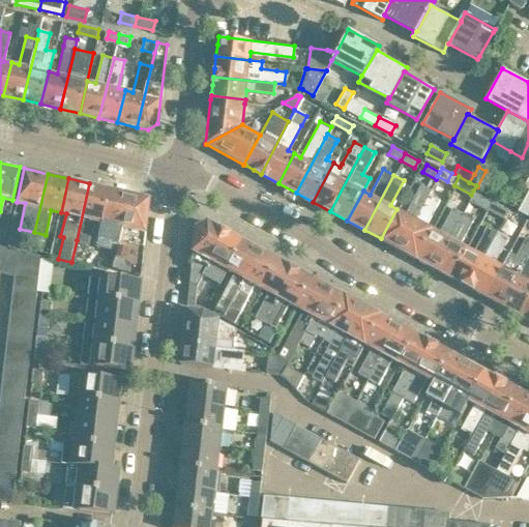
[(397,209),(381,238),(399,249),(428,194),(431,188),(420,182),(417,187),(404,212),(397,209)]
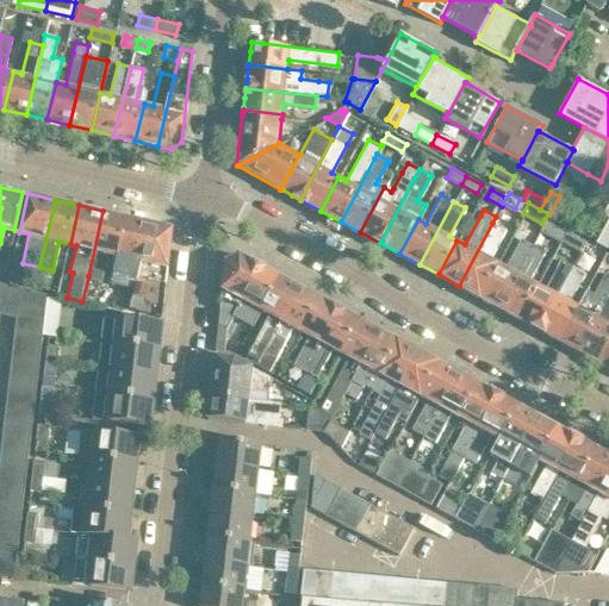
[(103,211),(88,276),(104,280),(110,254),(118,255),(128,217),(103,211)]
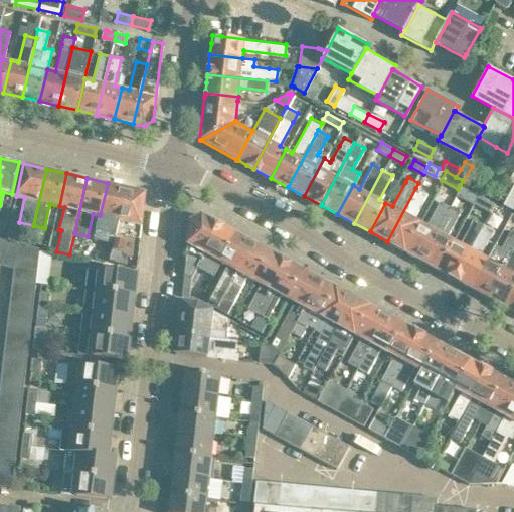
[(513,182),(503,203),(513,209),(513,182)]
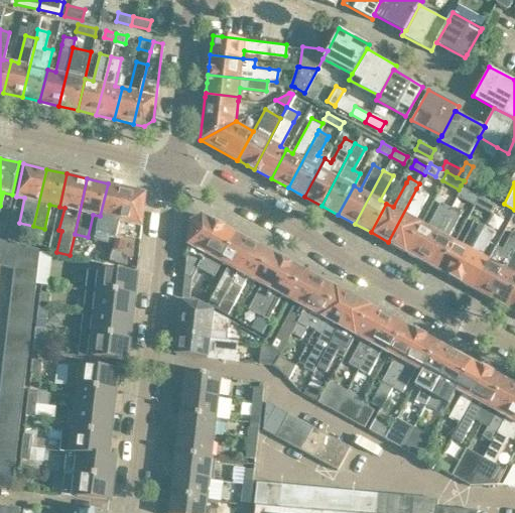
[(128,187),(108,183),(100,216),(107,218),(102,241),(115,244),(117,237),(118,234),(128,187)]
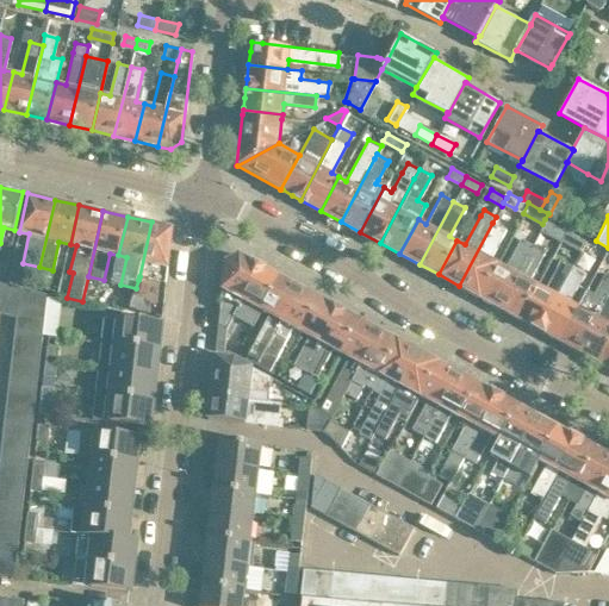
[(560,239),(565,231),(545,219),(542,224),(539,230),(559,241),(560,239)]
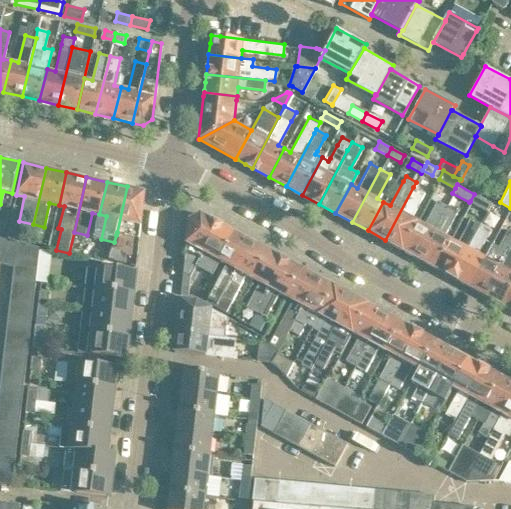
[(144,191),(127,186),(120,219),(140,224),(144,191)]
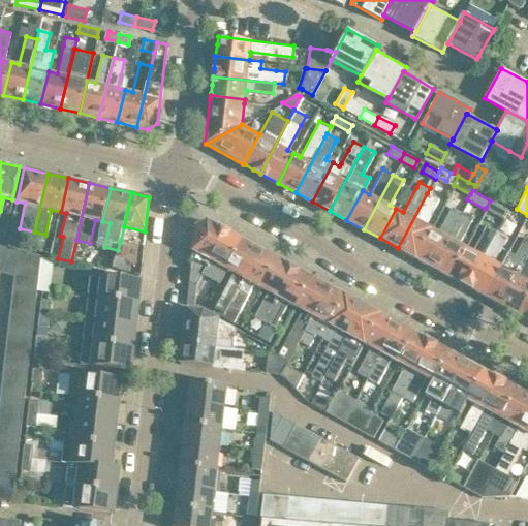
[(398,248),(414,257),(431,227),(424,223),(437,198),(427,193),(398,248)]
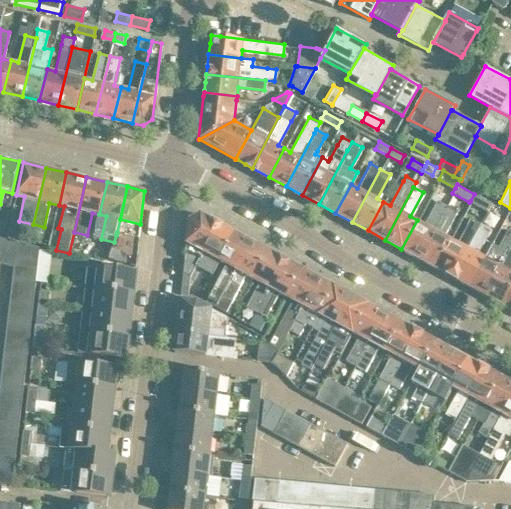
[(486,210),(490,202),(474,194),(470,201),(486,210)]
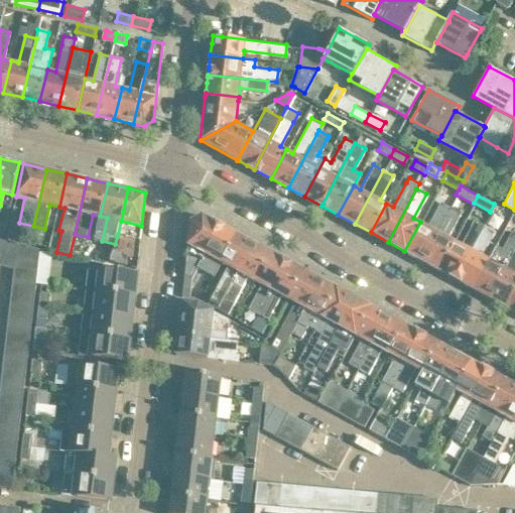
[(421,259),(449,206),(440,201),(426,225),(420,222),(404,251),(421,259)]
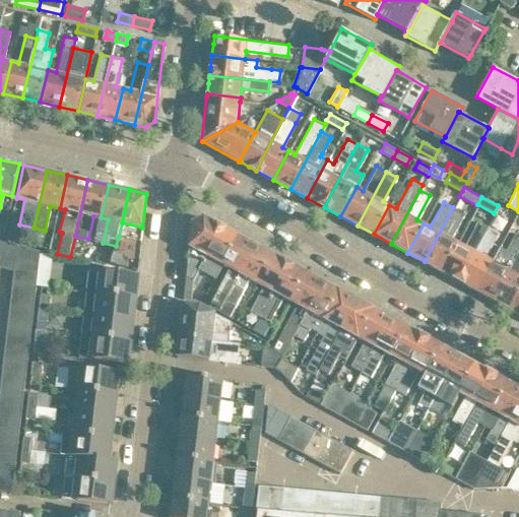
[(453,207),(425,261),(442,271),(457,242),(451,238),(464,213),(453,207)]
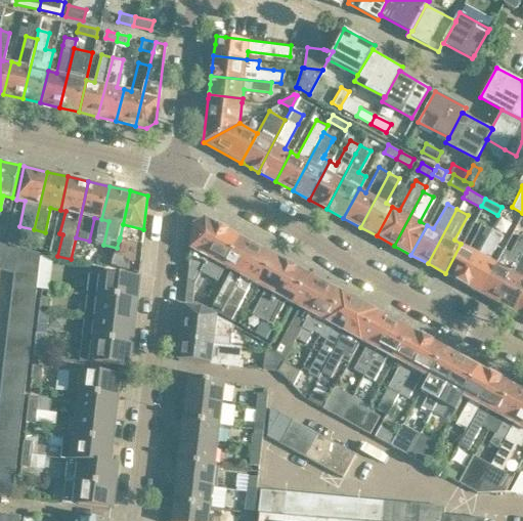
[(188,264),(187,277),(192,280),(200,269),(223,227),(215,223),(205,217),(202,219),(197,222),(193,223),(191,243),(189,254),(188,264)]
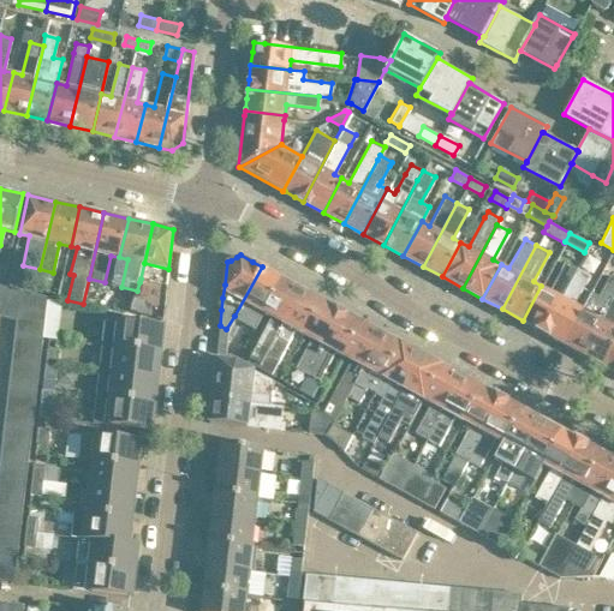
[(542,330),(576,267),(564,261),(548,289),(541,286),(523,321),(542,330)]
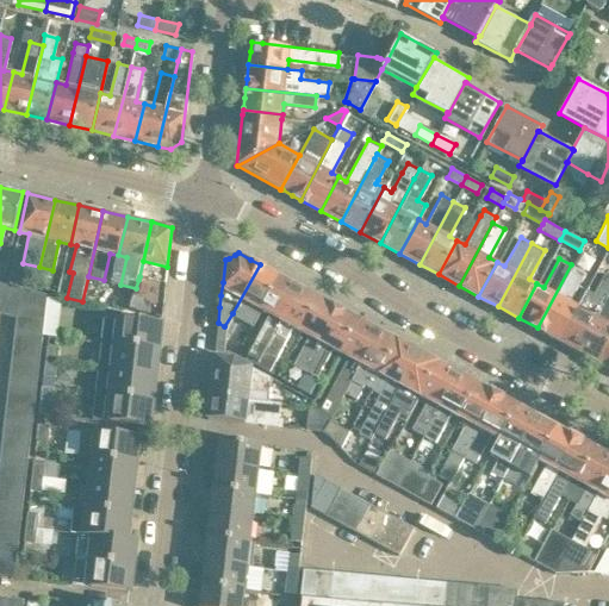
[(254,324),(262,307),(280,275),(260,264),(232,313),(254,324)]
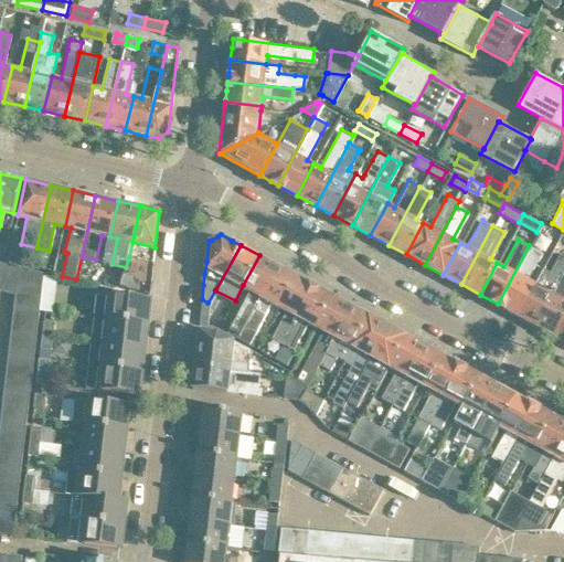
[(498,304),(515,314),(532,282),(525,277),(540,251),(529,245),(498,304)]
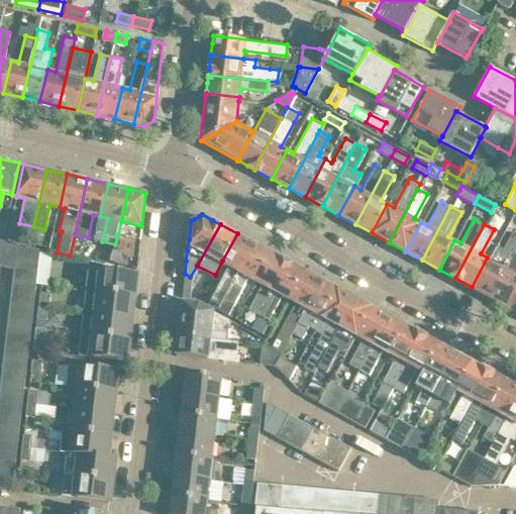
[(487,258),(472,287),(488,296),(515,244),(515,231),(511,229),(502,246),(495,242),(487,258)]
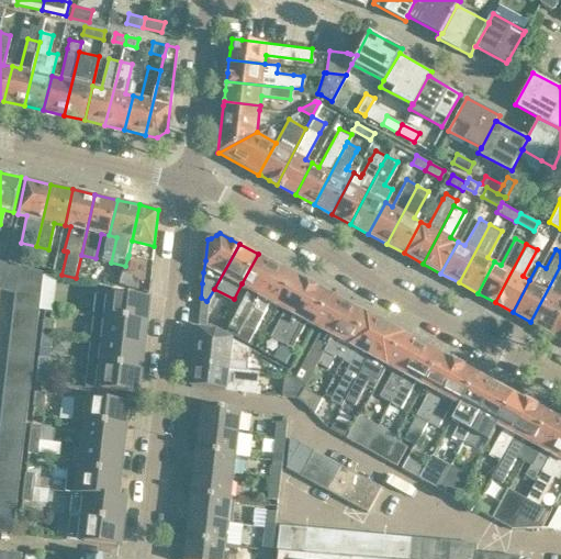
[(238,336),(277,264),(258,254),(242,283),(249,288),(234,314),(226,330),(238,336)]
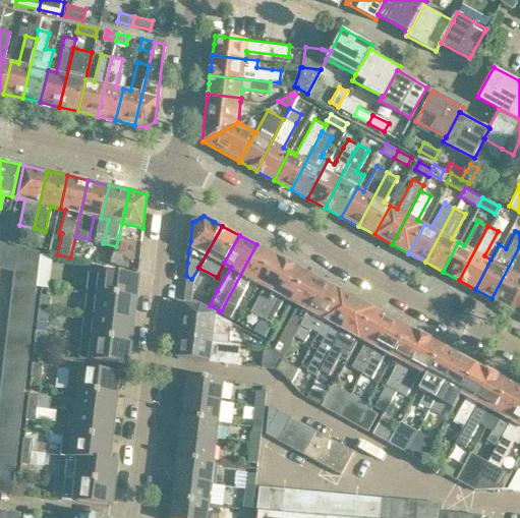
[(0,266),(2,267),(8,242),(0,240),(0,266)]
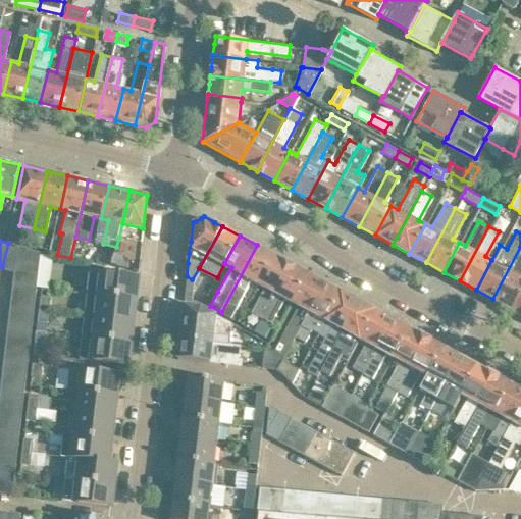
[(8,243),(2,267),(13,269),(30,262),(31,249),(8,243)]
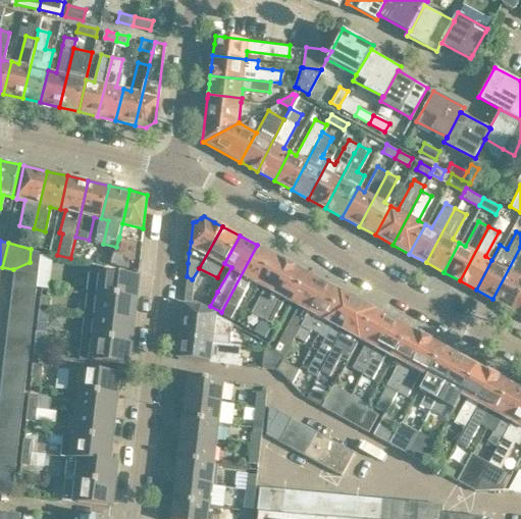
[(274,255),(257,245),(221,312),(231,317),(239,303),(252,278),(259,282),(274,255)]
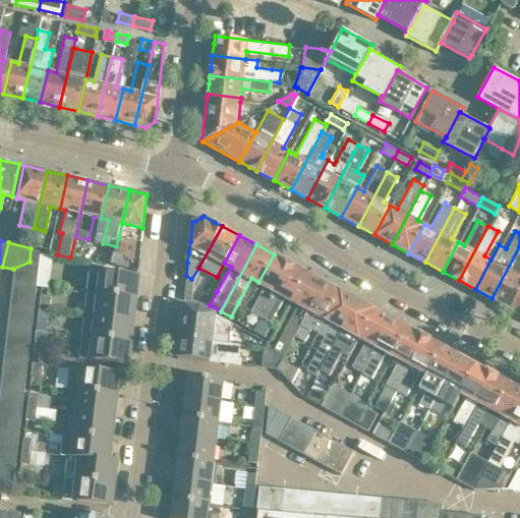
[(519,272),(519,246),(492,298),(510,307),(519,288),(519,275),(519,272)]
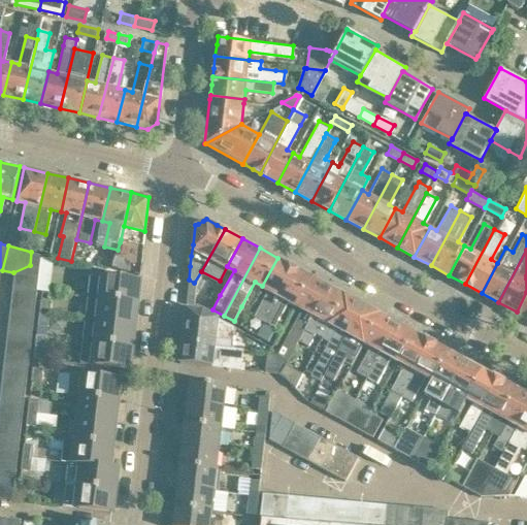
[(40,254),(31,252),(30,265),(38,267),(40,254)]
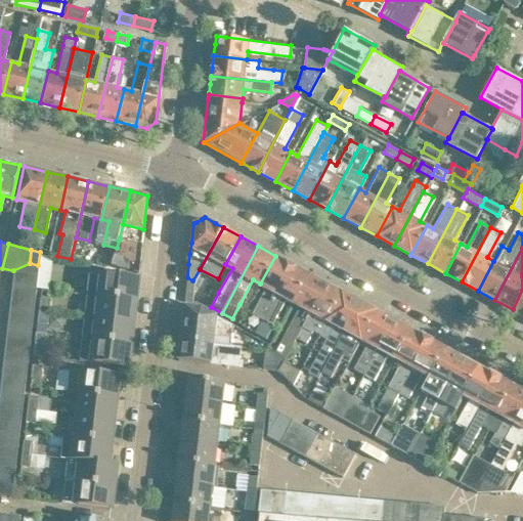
[(292,264),(275,256),(260,284),(266,287),(253,311),(262,317),(292,264)]
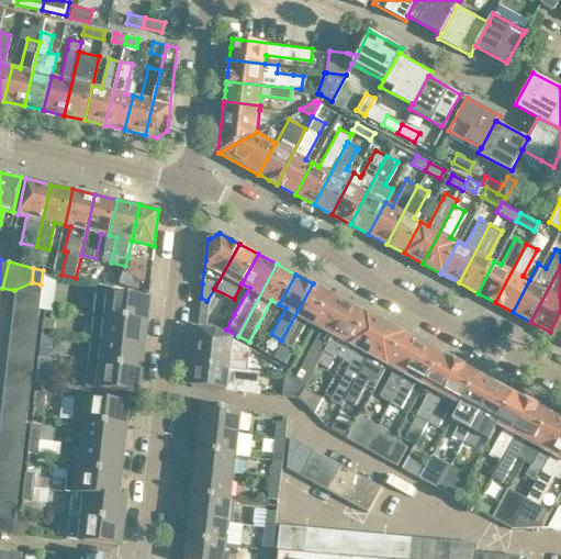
[(32,282),(14,290),(13,304),(38,308),(41,284),(32,282)]
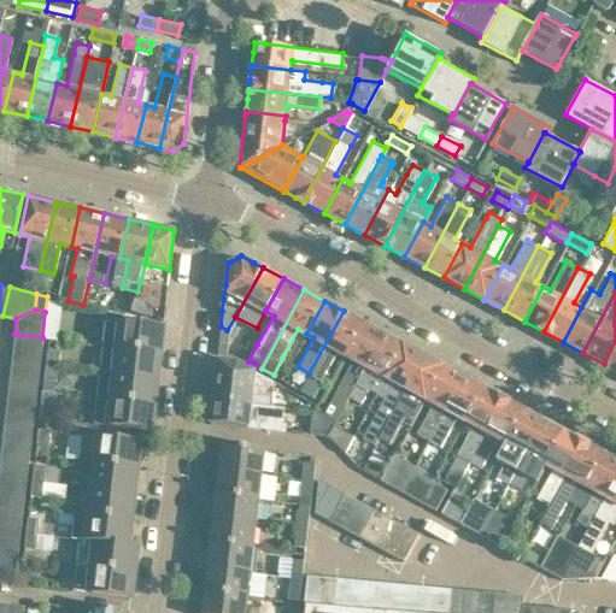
[(103,345),(159,351),(163,324),(122,319),(123,314),(107,311),(106,310),(103,345)]
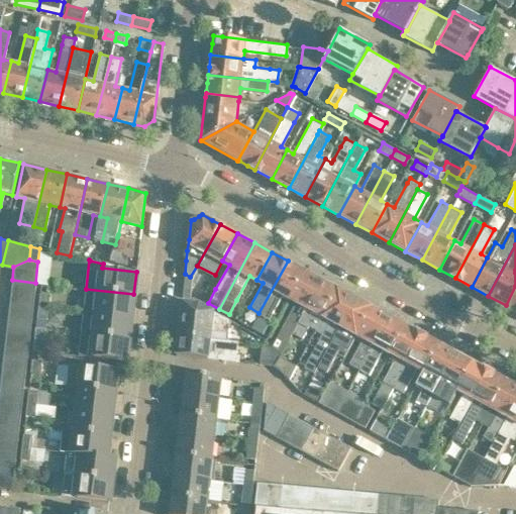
[(304,270),(288,261),(259,313),(251,326),(262,332),(282,294),(290,298),(304,270)]
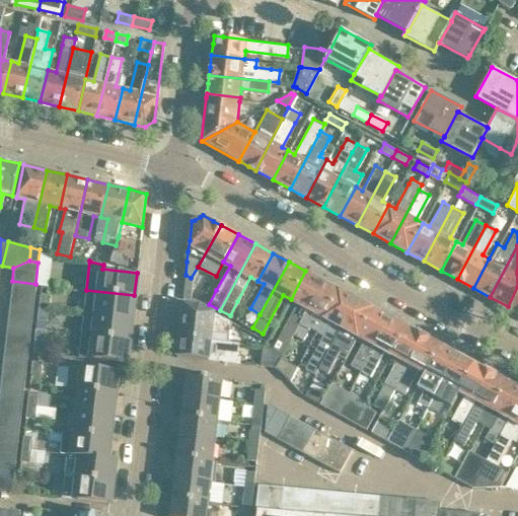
[(296,302),(273,346),(276,351),(281,354),(293,333),(322,280),(305,271),(291,299),(296,302)]
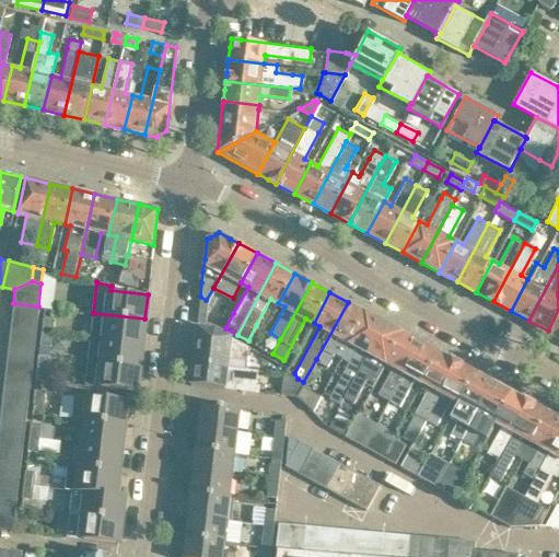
[(348,302),(316,359),(327,364),(333,356),(340,359),(349,343),(367,312),(363,311),(354,306),(348,302)]
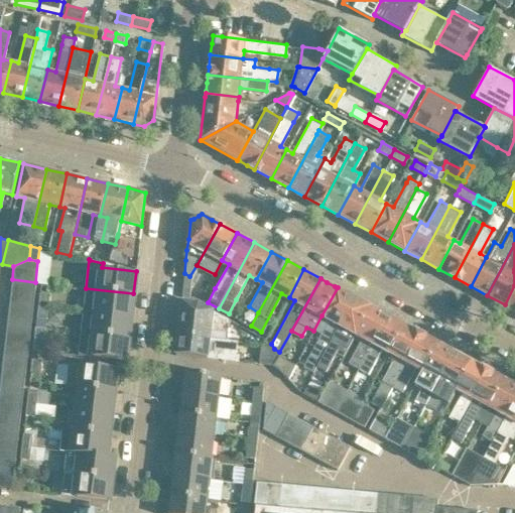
[(10,290),(34,293),(35,282),(12,279),(10,290)]
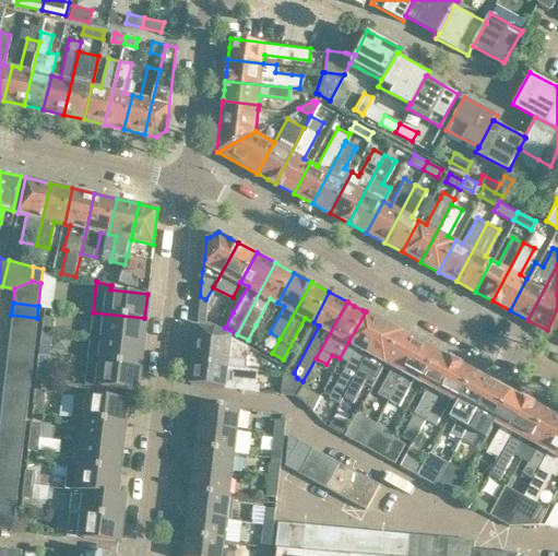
[(557,336),(557,309),(547,330),(557,336)]
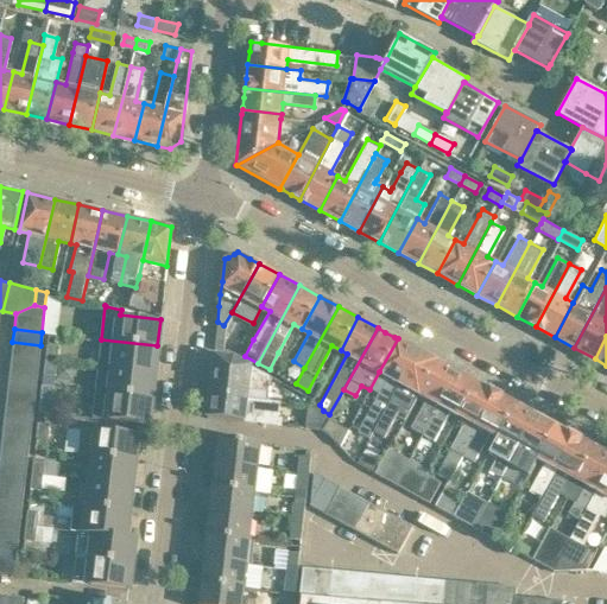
[(371,405),(356,430),(368,437),(372,431),(416,349),(398,338),(379,372),(370,389),(377,393),(371,405)]
